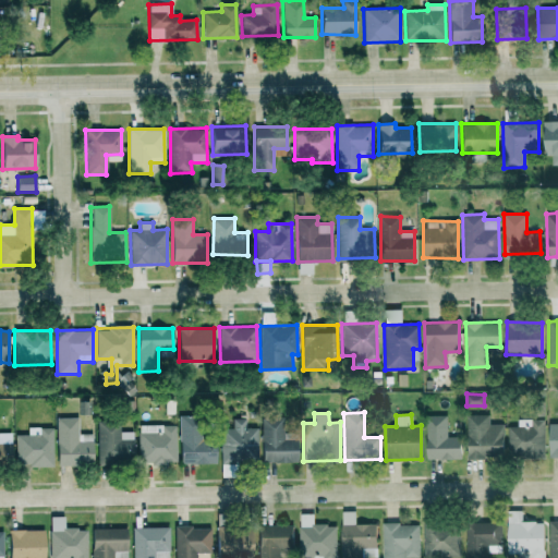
[(466,458),(504,458),(502,424),(489,424),(488,414),(466,414),(466,458)]
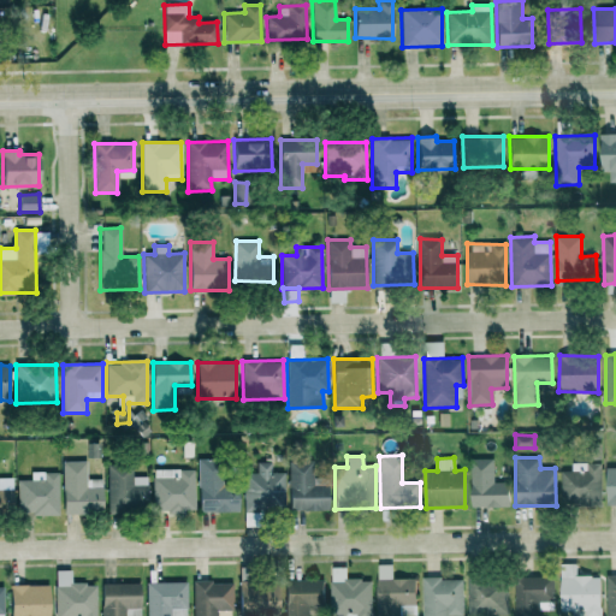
[(199,513),(238,511),(238,486),(221,486),(221,458),(199,458),(199,513)]
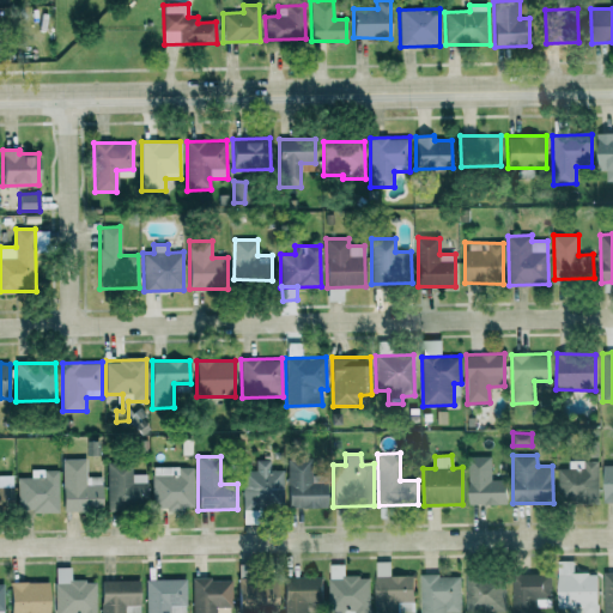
[(490,456),(467,456),(468,505),(507,504),(505,480),(491,480),(490,456)]
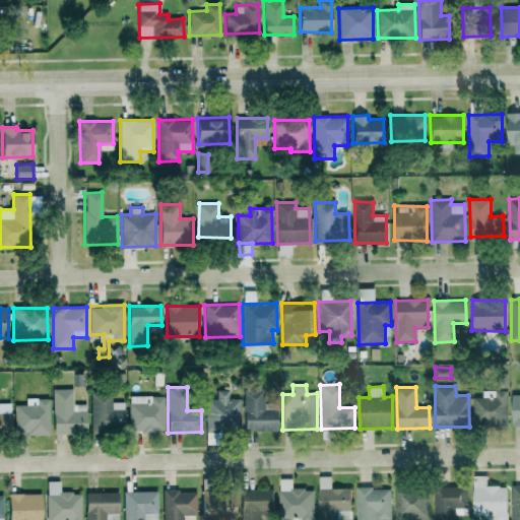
[(53,389),(54,434),(86,434),(86,404),(73,404),(73,389),(53,389)]
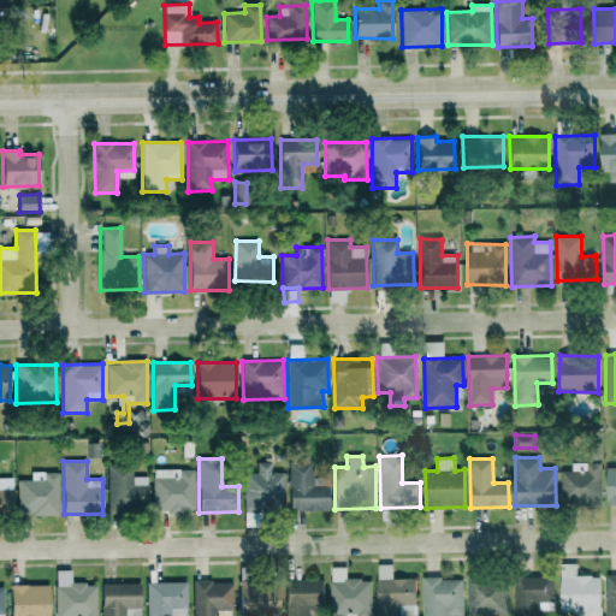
[(289,462),(290,511),(329,510),(327,485),(312,485),(312,461),(289,462)]
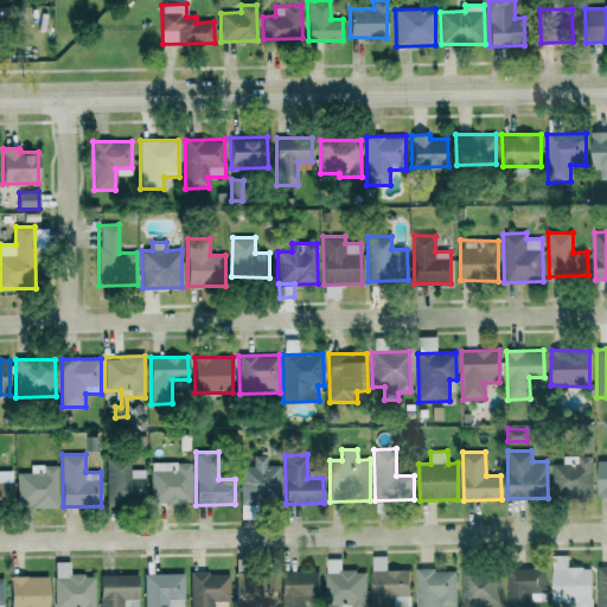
[(280,465),(267,466),(267,455),(253,455),(254,466),(241,466),(241,504),(281,503),(280,465)]
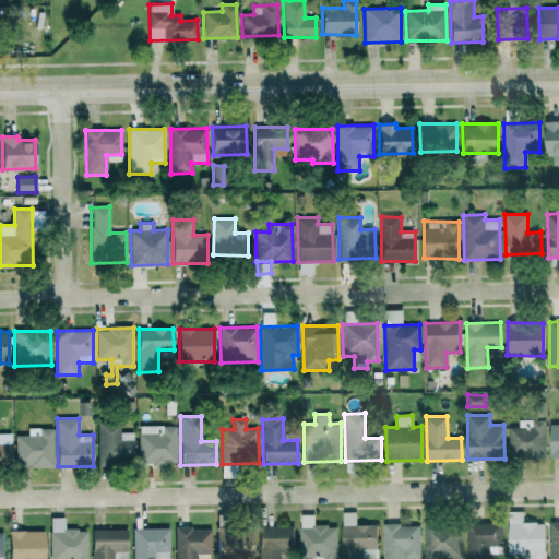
[(509,427),(509,459),(546,458),(545,419),(519,420),(519,427),(509,427)]
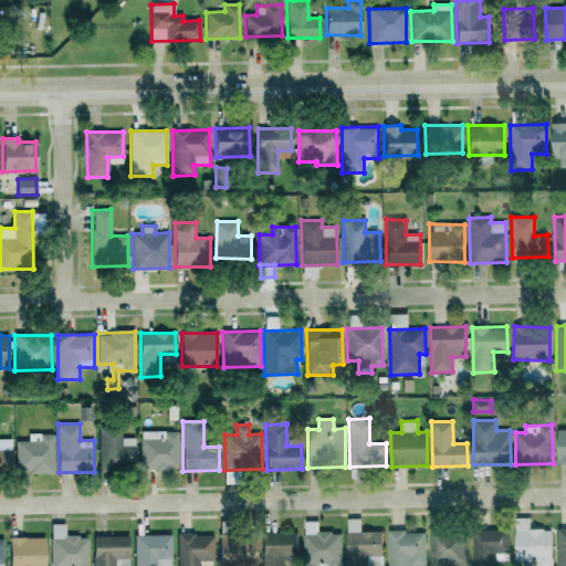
[(98,428),(100,468),(136,467),(136,438),(122,438),(122,427),(98,428)]
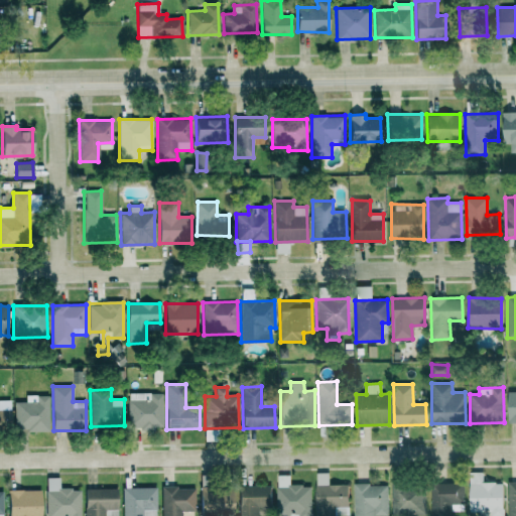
[(163,427),(163,393),(128,393),(129,428),(163,427)]
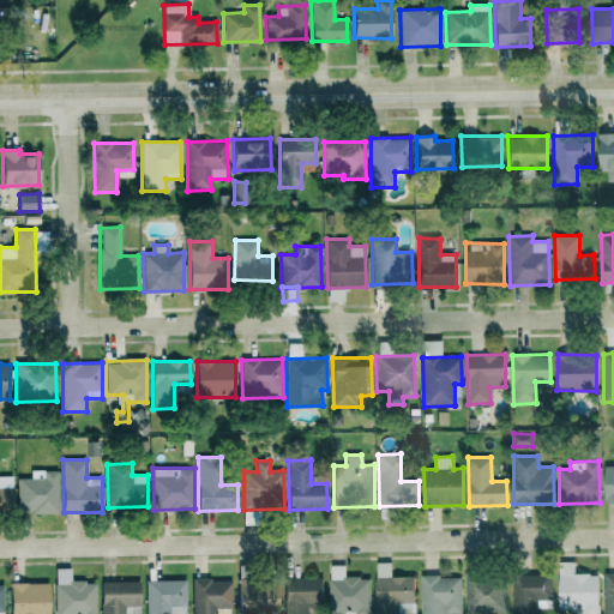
[(58,470),(30,470),(30,479),(17,479),(18,513),(59,512),(58,470)]
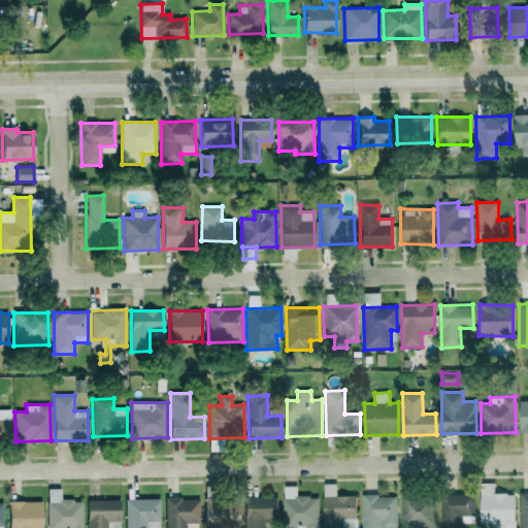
[(10,420),(0,420),(0,438),(10,439),(10,420)]
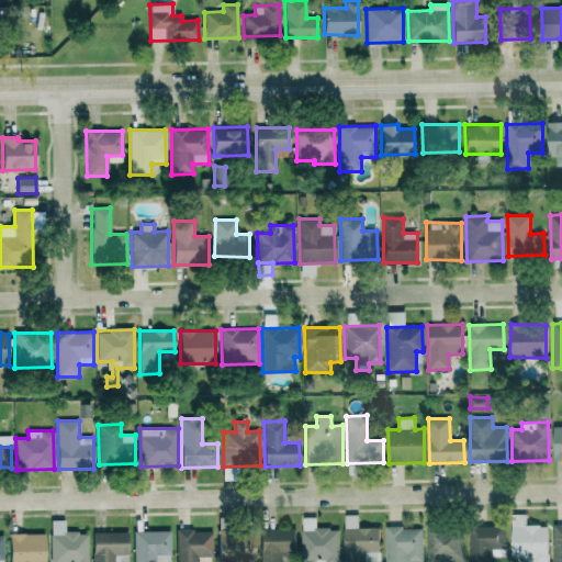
[(526,526),(526,514),(512,515),(512,561),(548,561),(548,526),(526,526)]
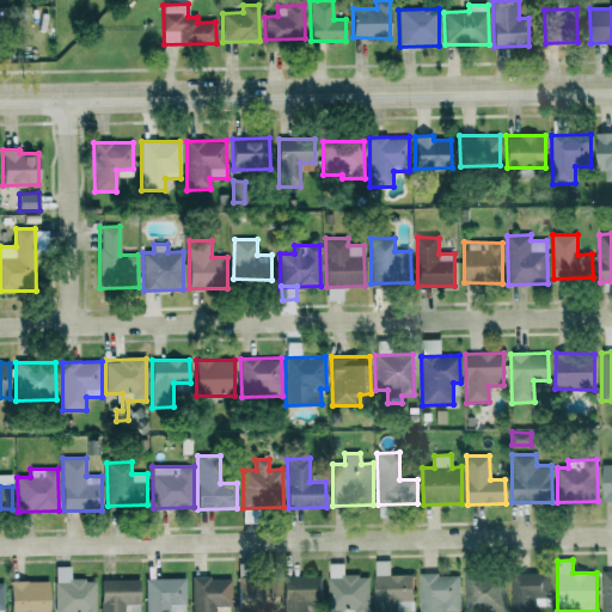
[(412,575),(390,575),(390,561),(374,561),(374,611),(397,611),(398,601),(414,601),(412,575)]
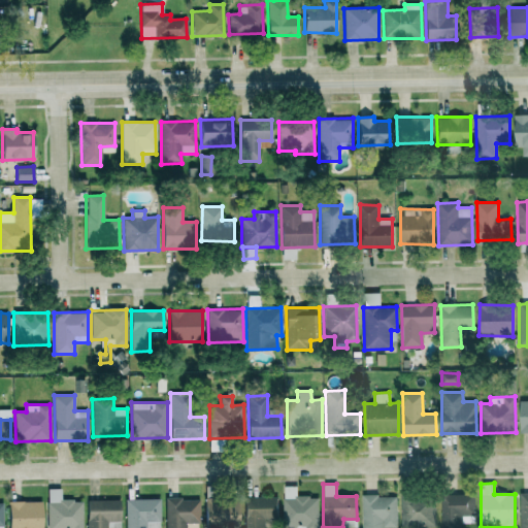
[(299,526),(298,527),(319,527),(319,496),(297,496),(297,486),(284,486),(284,526),(299,526)]
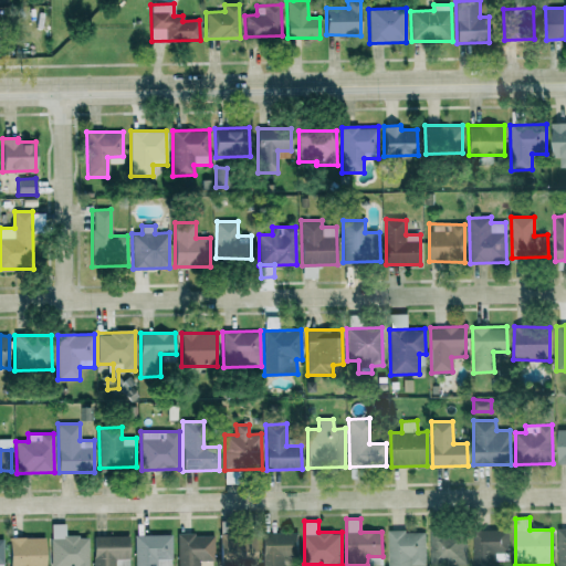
[(565,565),(565,527),(557,527),(556,565),(565,565)]
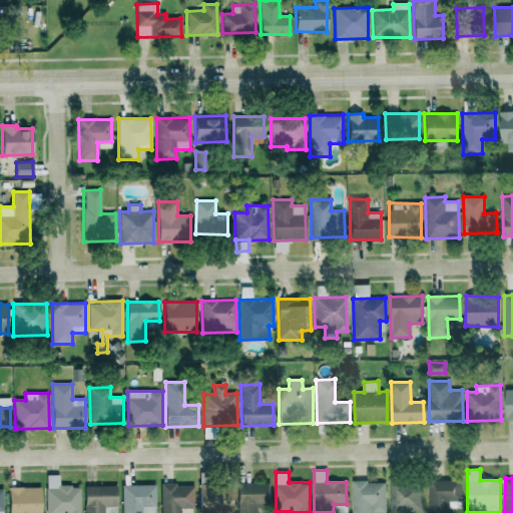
[(462,500),(461,480),(429,481),(429,512),(449,512),(449,500),(462,500)]
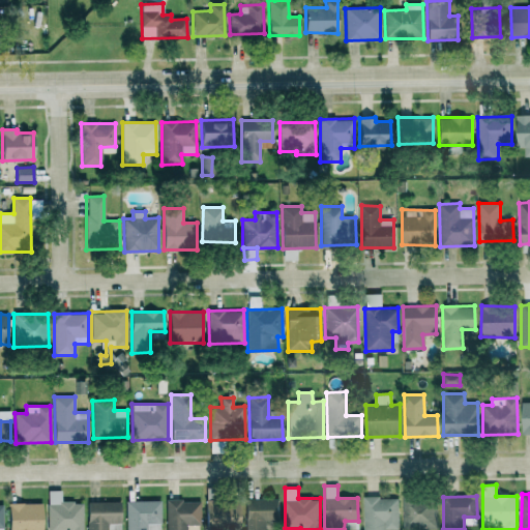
[(400,529),(399,497),(363,498),(363,529),(384,529),(385,529),(400,529)]
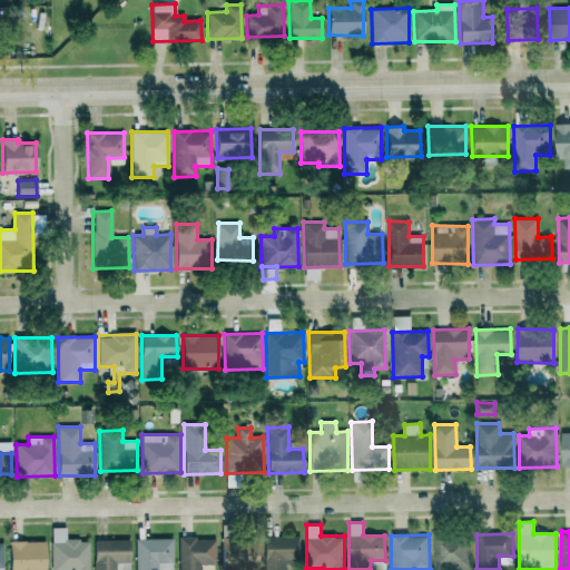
[(471,568),(471,534),(433,536),(433,569),(471,568)]
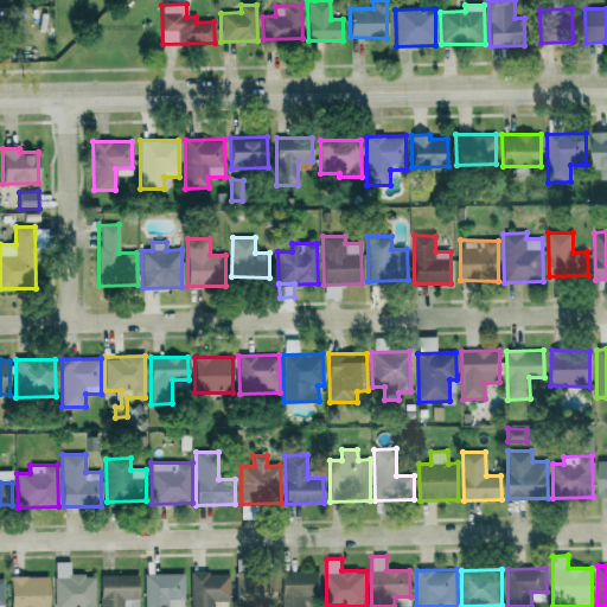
[(304,606),(305,596),(319,595),(319,572),(281,572),(281,606),(304,606)]
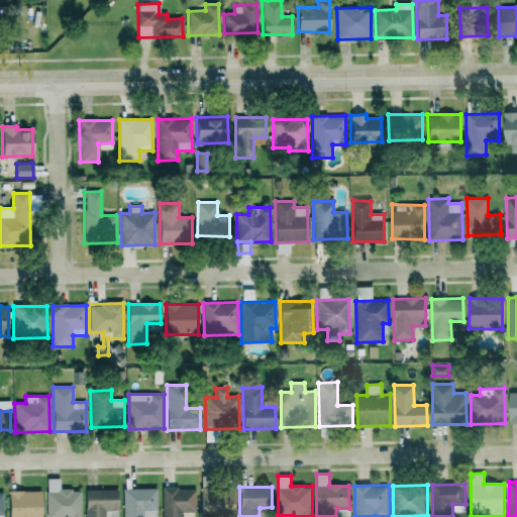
[(162,516),(182,516),(182,515),(196,514),(195,488),(162,489),(162,516)]
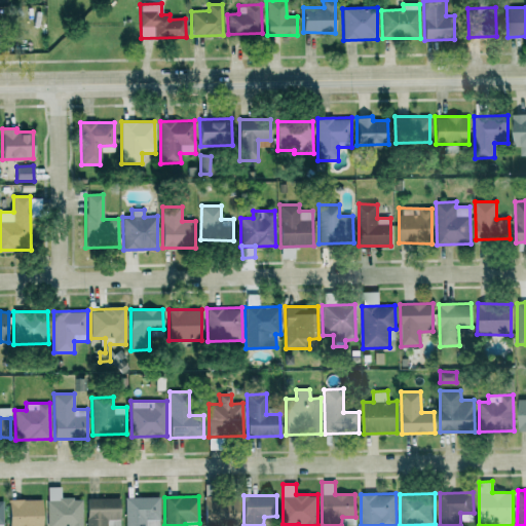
[(159,525),(159,497),(125,497),(124,525),(159,525)]
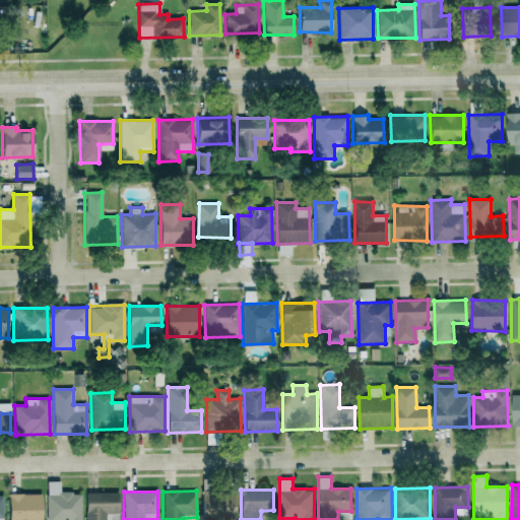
[(85,519),(118,519),(118,493),(85,493),(85,519)]
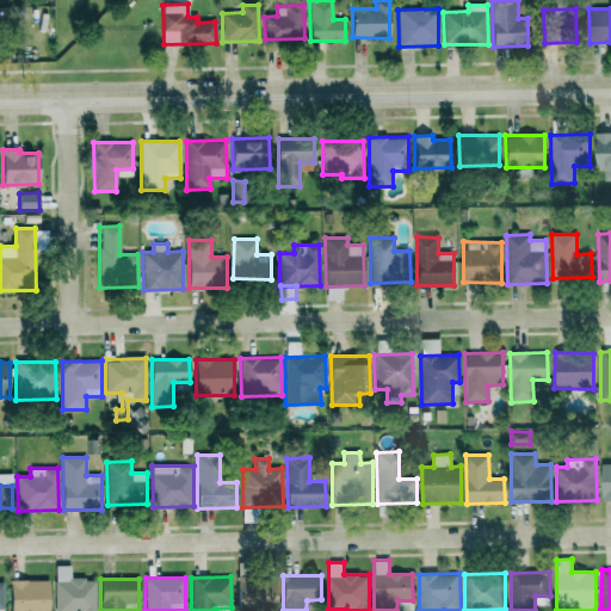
[(276,610),(276,579),(238,580),(238,610),(276,610)]
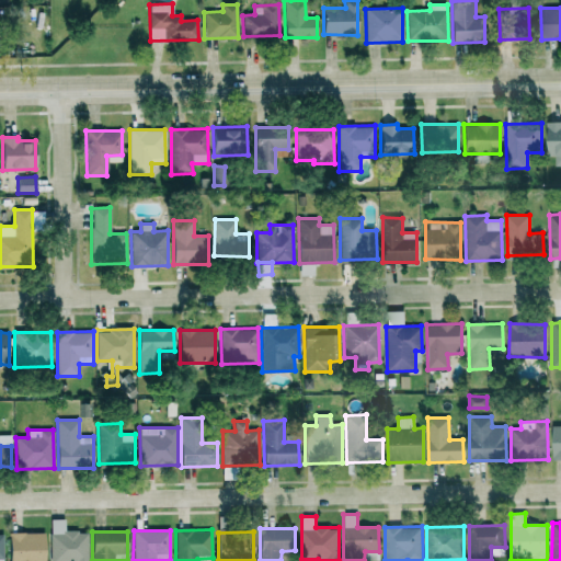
[(44,560),(44,533),(9,534),(9,560),(44,560)]
